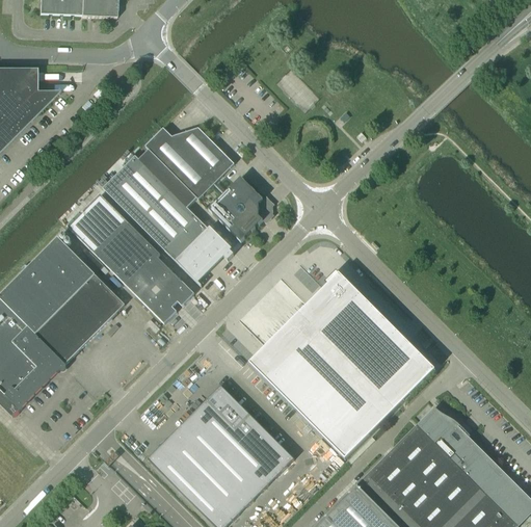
[(38,0),(38,11),(80,12),(80,14),(115,16),(115,0),(38,0)]
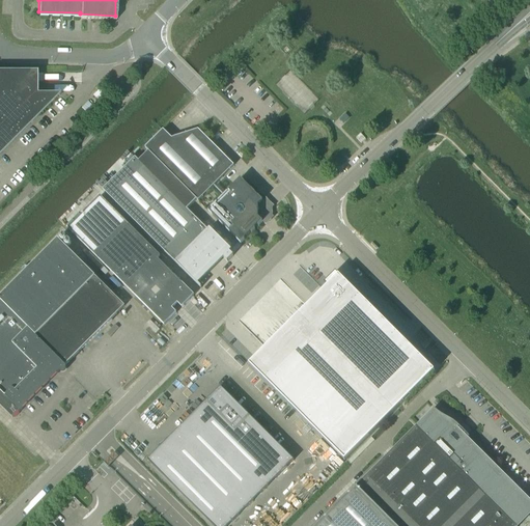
[(0,147),(35,113),(59,89),(35,89),(35,78),(40,78),(40,70),(35,70),(35,66),(0,66),(0,147)]
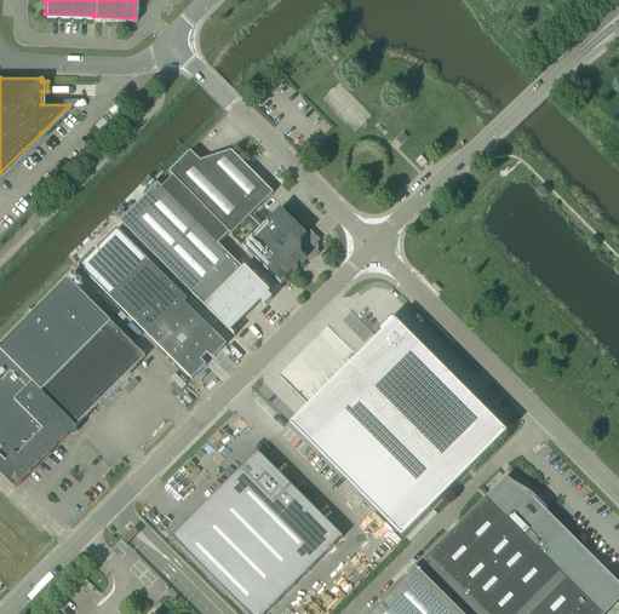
[(168,167),(172,171),(229,228),(230,229),(247,212),(259,224),(242,241),(280,279),(305,253),(301,250),(301,245),(304,245),(304,237),(301,237),(301,234),(305,229),(280,204),(263,221),(251,208),(271,188),(230,147),(199,156),(189,147),(168,167)]
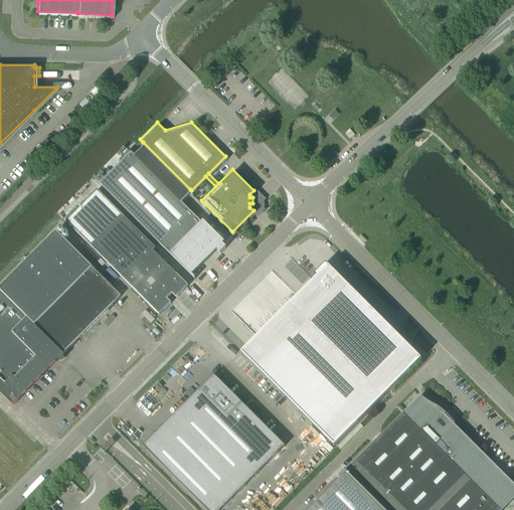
[(344,130),(345,131),(349,135),(353,131),(348,126),(344,130)]
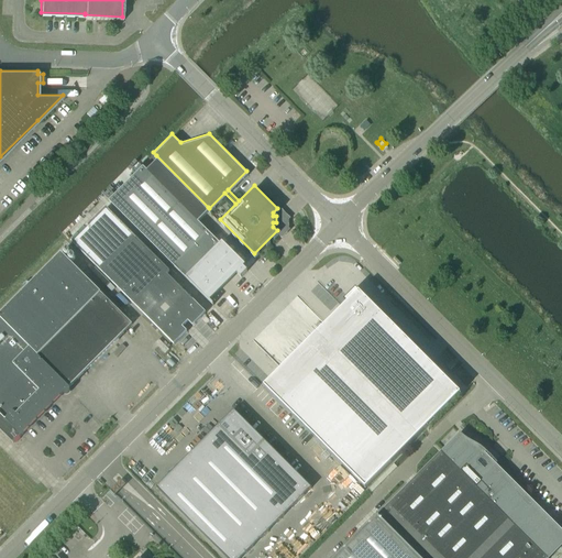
[(197,217),(208,207),(156,155),(146,166),(142,162),(108,197),(205,294),(233,265),(241,273),(246,266),(197,217)]
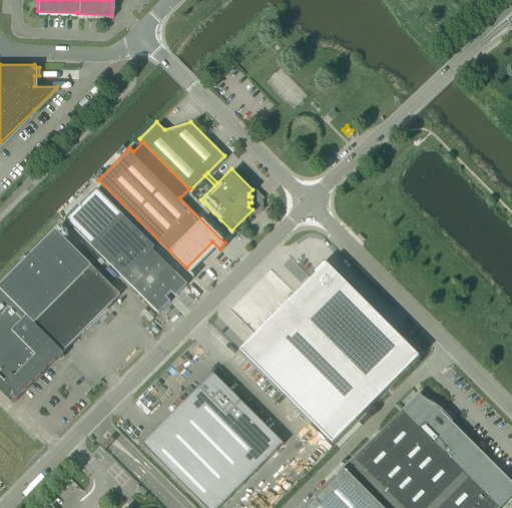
[(65,216),(156,309),(168,298),(164,294),(170,288),(174,292),(186,281),(175,270),(174,270),(150,245),(153,242),(96,185),(65,216)]
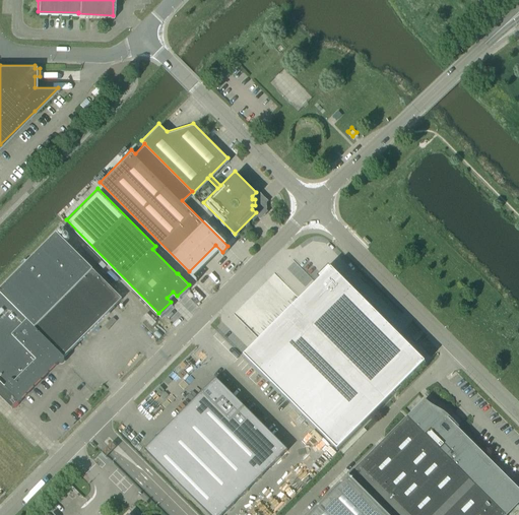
[(56,230),(0,284),(0,297),(62,360),(62,359),(63,359),(63,358),(64,358),(64,357),(64,356),(64,355),(63,353),(121,295),(56,230)]
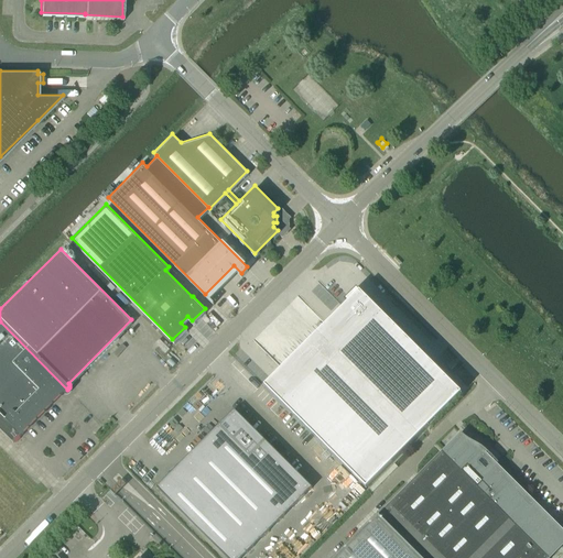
[(347,299),(263,382),(365,484),(459,390),(371,301),(367,296),(356,284),(344,296),(347,299)]
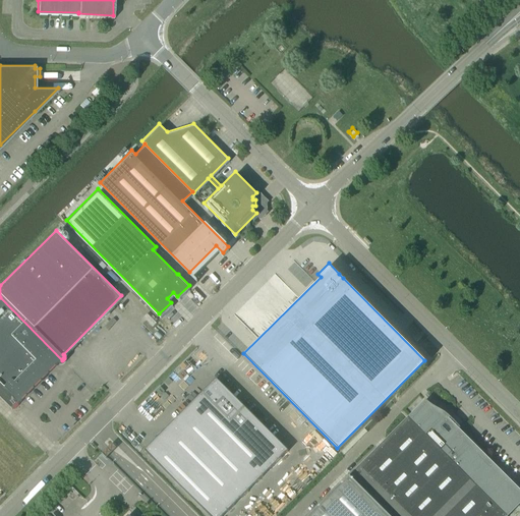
[(0,394),(11,405),(18,398),(57,359),(58,360),(59,360),(60,360),(61,360),(62,360),(0,297),(0,394)]
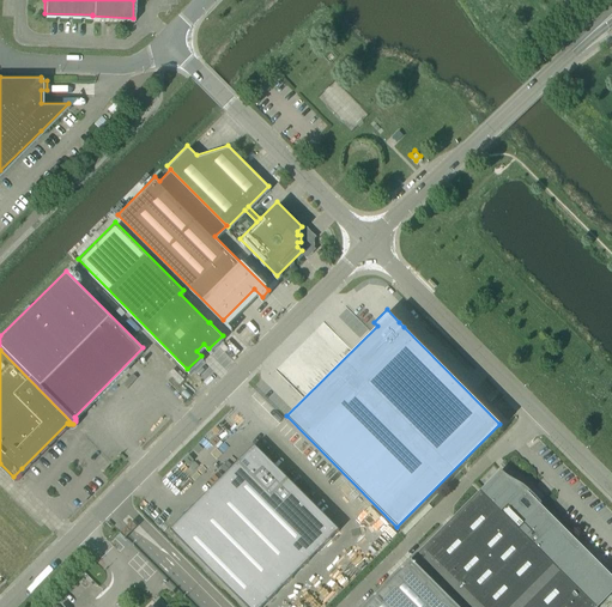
[(491,387),(485,393),(489,396),(495,390),(491,387)]
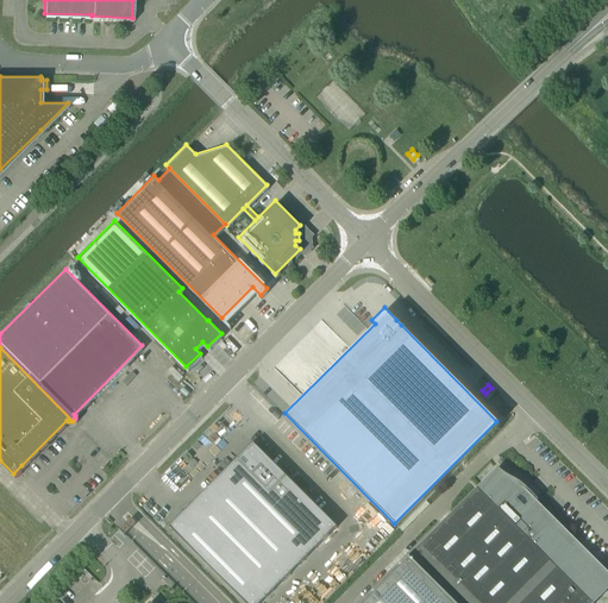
[(251,438),(168,522),(248,602),(255,602),(336,522),(251,438)]
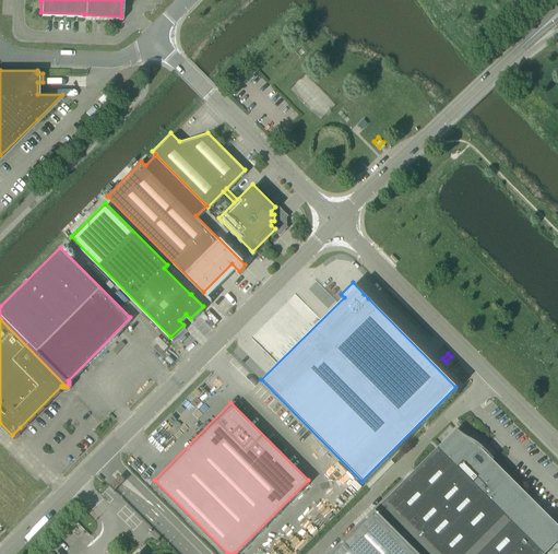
[(327,553),(539,553),(544,551),(542,549),(544,546),(550,540),(551,541),(557,533),(557,526),(527,495),(526,497),(486,456),(484,455),(485,452),(483,449),(481,451),(477,448),(481,445),(483,446),(483,445),(477,440),(472,436),(467,434),(461,429),(455,425),(454,426),(456,428),(452,433),(451,433),(440,443),(441,444),(439,446),(437,444),(436,445),(327,553)]
